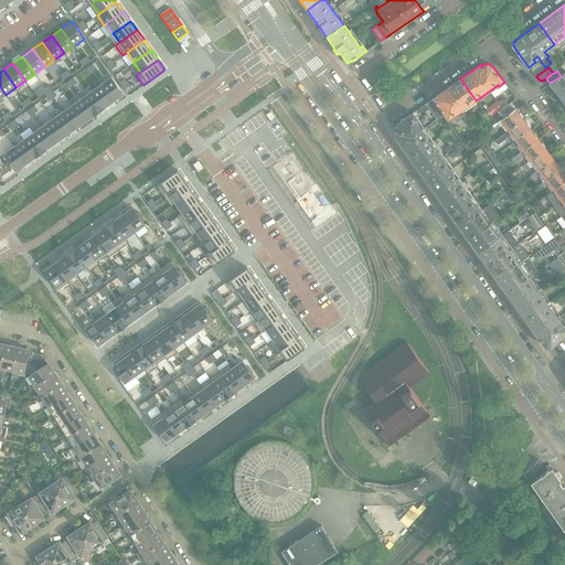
[(556,93),(564,85),(564,72),(561,76),(550,83),(550,84),(552,87),(555,92),(556,93)]
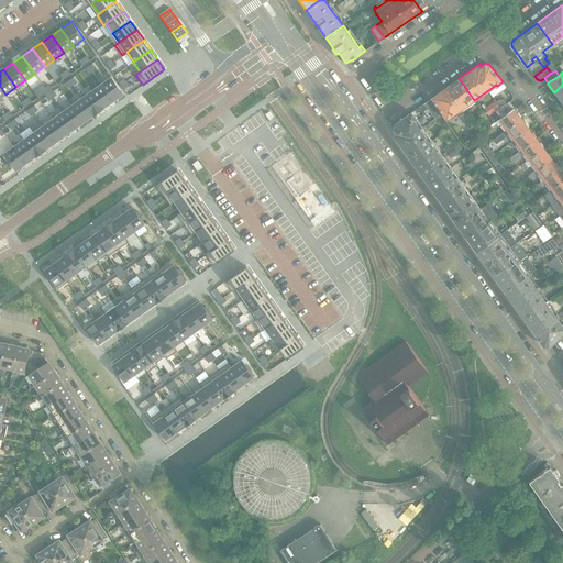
[(111,77),(100,84),(113,101),(123,94),(111,77)]
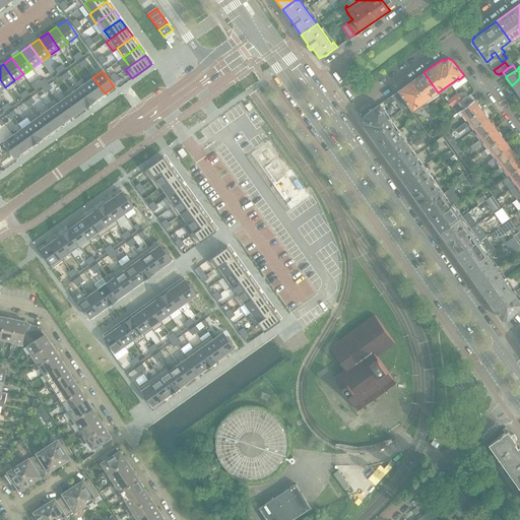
[(438,92),(424,72),(399,90),(413,110),(438,92)]
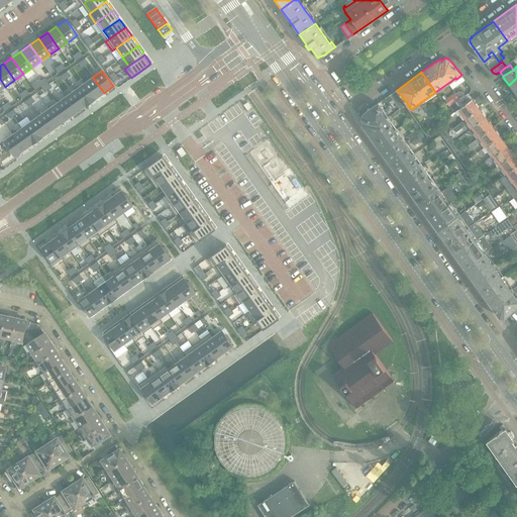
[(92,77),(84,83),(95,99),(104,93),(92,77)]
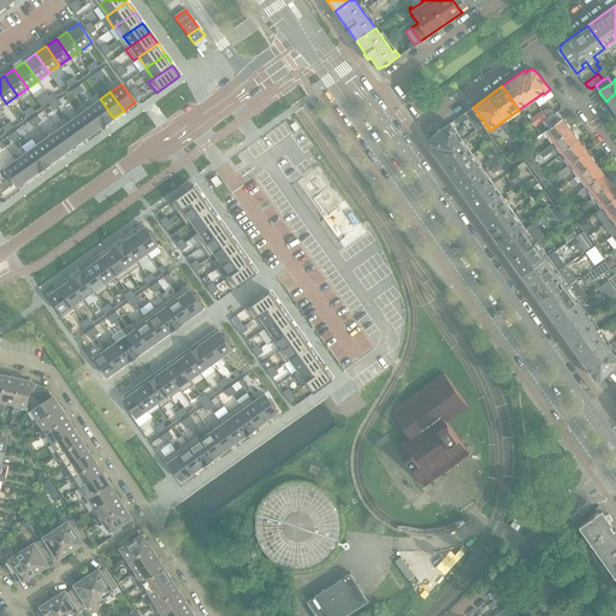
[(100,99),(89,107),(102,125),(113,118),(100,99)]
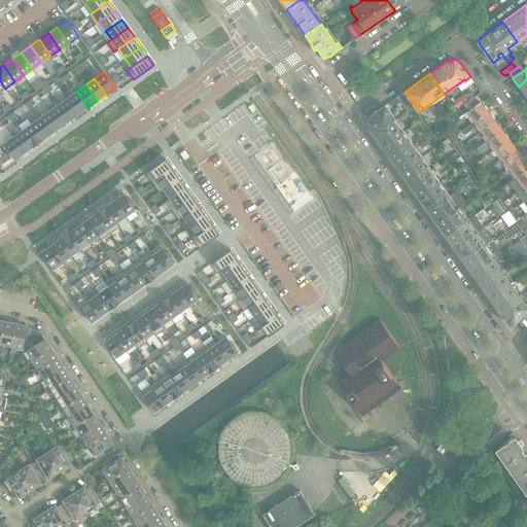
[(76,92),(67,98),(79,113),(88,107),(76,92)]
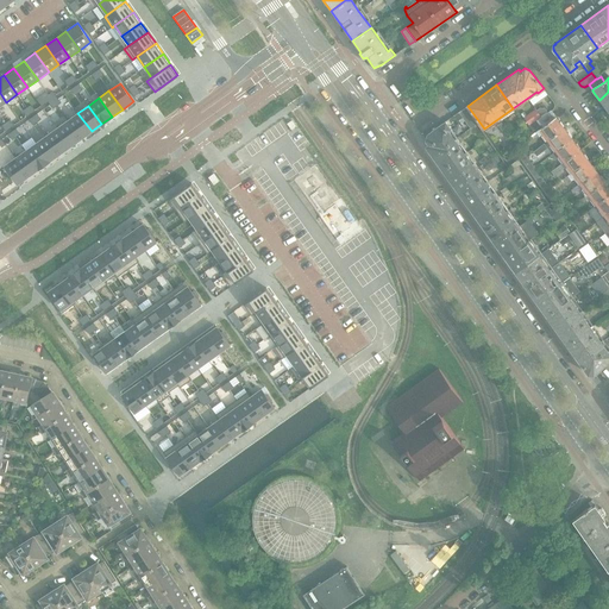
[(476,124),(465,107),(458,113),(470,129),(476,124)]
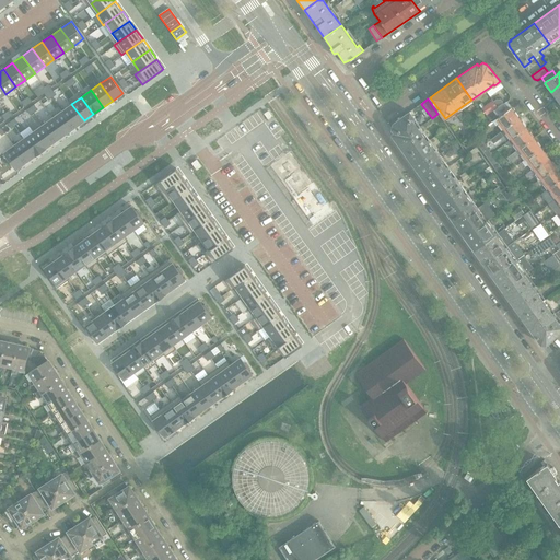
[(500,116),(511,108),(506,102),(497,109),(500,116)]
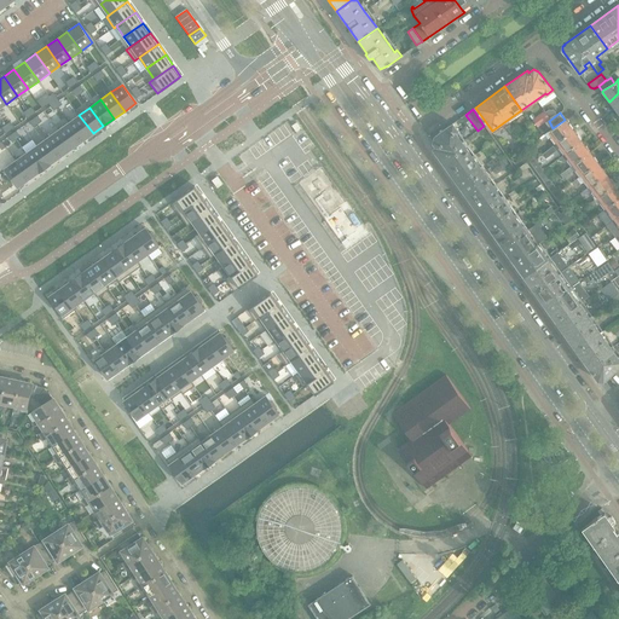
[(79,115),(68,122),(82,142),(93,133),(79,115)]
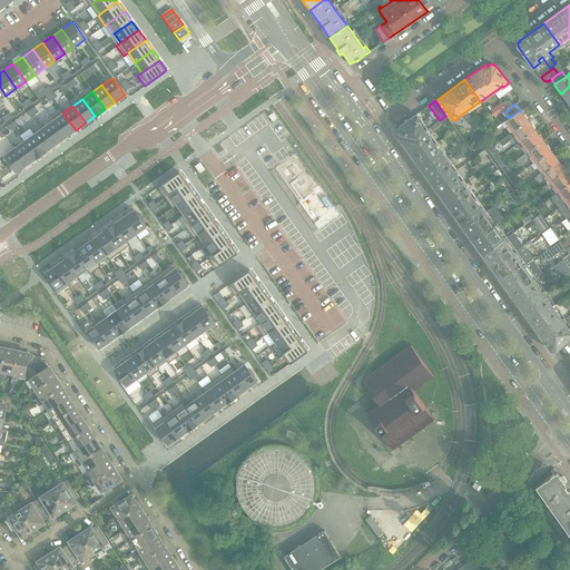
[(512,131),(528,120),(527,119),(528,119),(524,115),(523,115),(520,110),(509,118),(504,121),(512,131)]
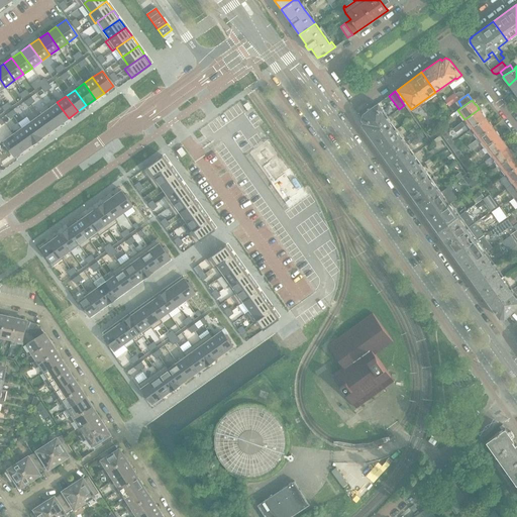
[(57,102),(48,109),(60,124),(69,118),(57,102)]
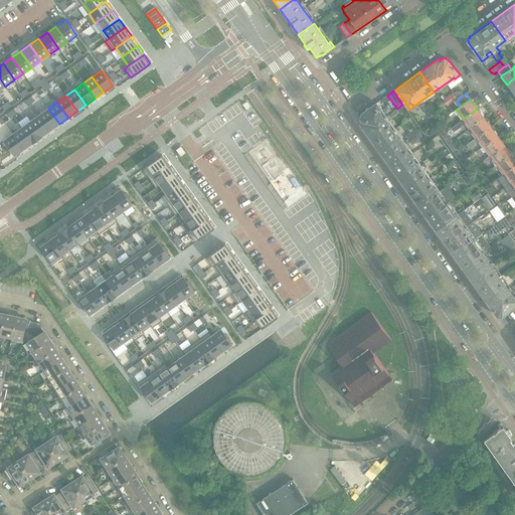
[(451,112),(457,107),(454,102),(447,107),(451,112)]
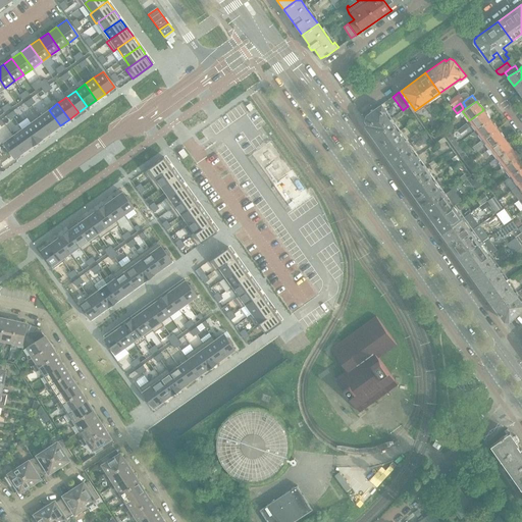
[(389,119),(384,112),(385,110),(381,104),(369,113),(369,114),(366,116),(365,120),(368,124),(365,125),(366,127),(379,147),(399,133),(394,124),(395,123),(392,118),(389,119)]
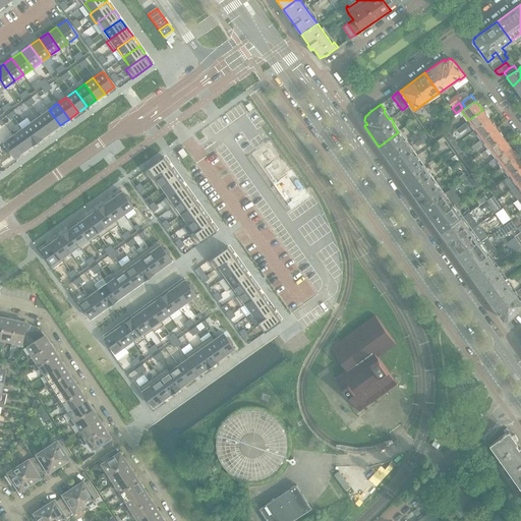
[(49,110),(40,116),(51,131),(60,125),(49,110)]
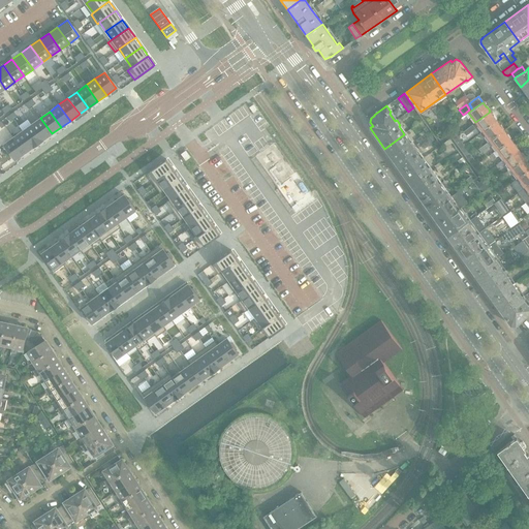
[(483,131),(496,121),(496,120),(494,116),(493,116),(490,112),(475,122),(483,131)]
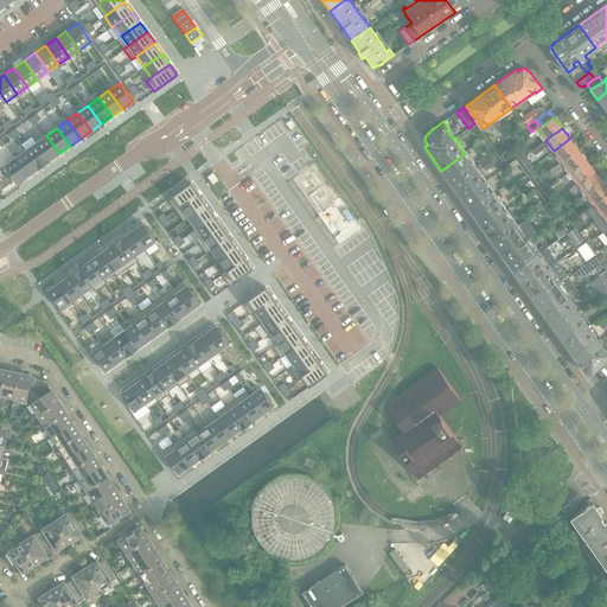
[(522,140),(518,134),(511,139),(515,145),(522,140)]
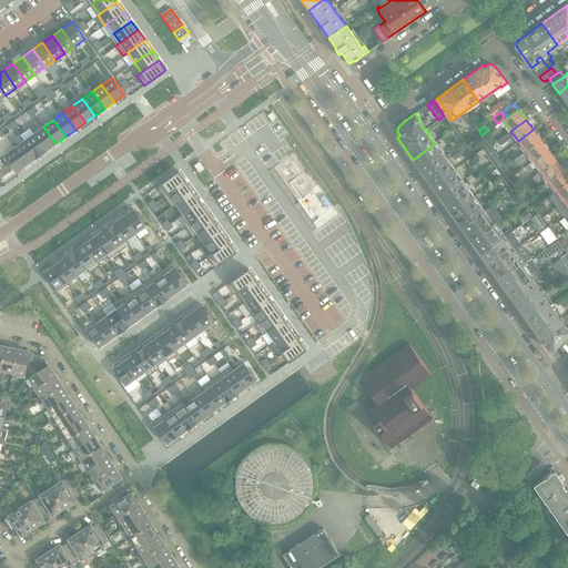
[(43,127),(33,133),(46,151),(56,143),(43,127)]
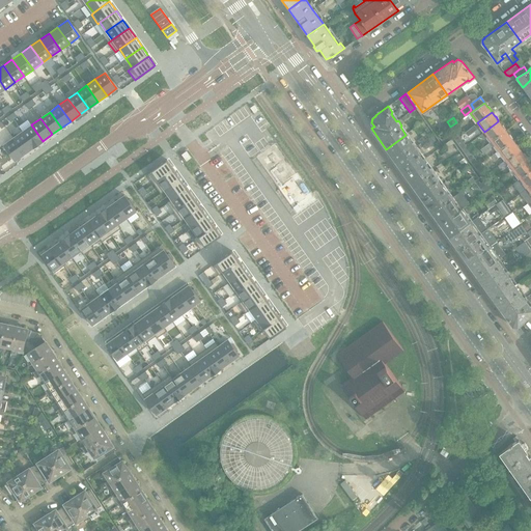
[(492,141),(505,131),(505,130),(502,126),(498,121),(484,132),(480,136),(483,140),(487,137),(492,141)]
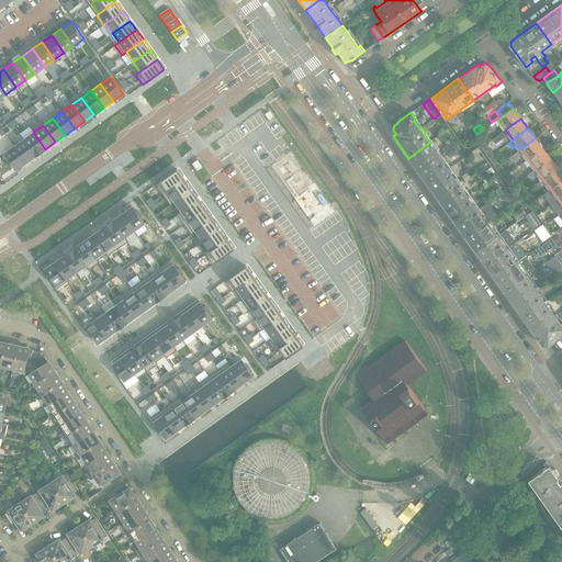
[(33,132),(23,139),(35,156),(45,149),(33,132)]
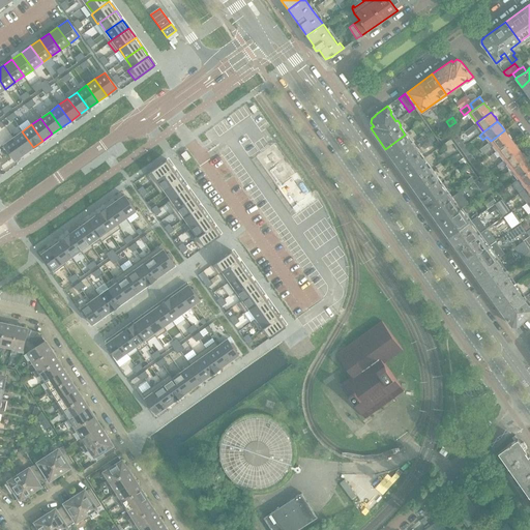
[(462,134),(457,126),(453,128),(459,136),(462,134)]
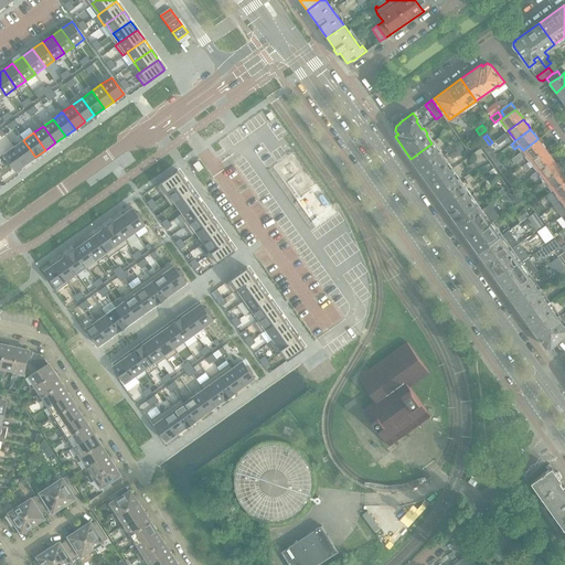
[(531,161),(545,149),(545,148),(542,144),(537,139),(523,150),(531,161)]
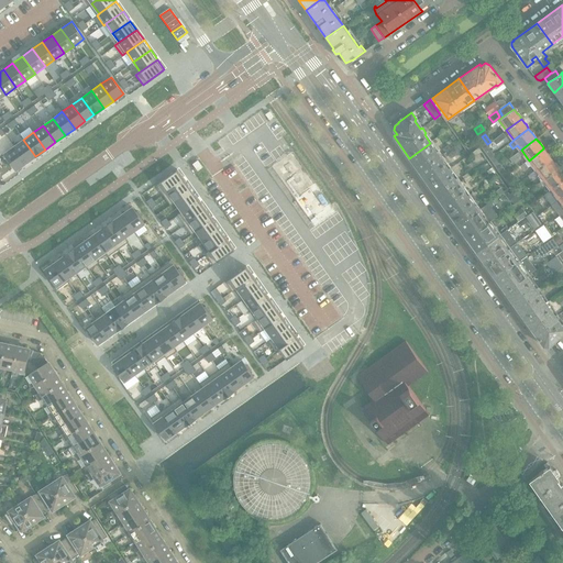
[(23,140),(14,146),(26,163),(35,156),(23,140)]
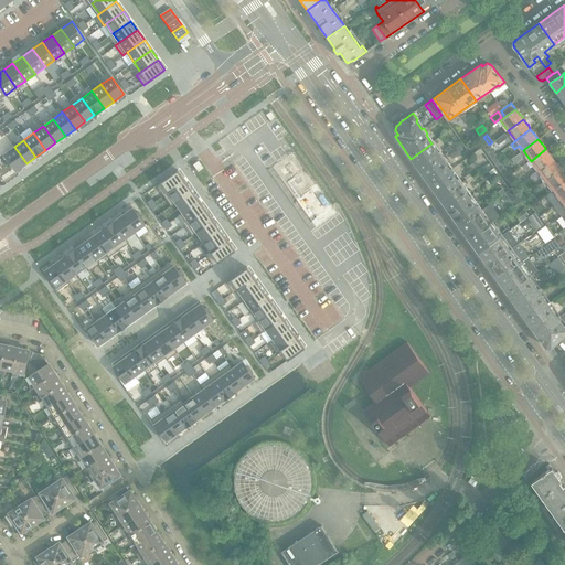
[(447,160),(443,156),(439,150),(438,151),(432,144),(411,159),(430,185),(450,170),(445,161),(447,160)]
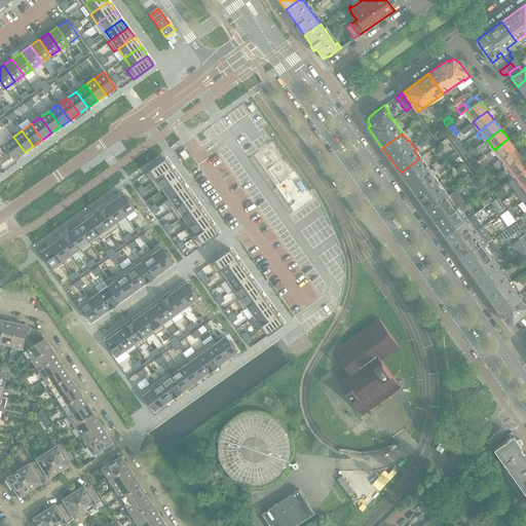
[(13,137),(4,143),(15,159),(25,152),(13,137)]
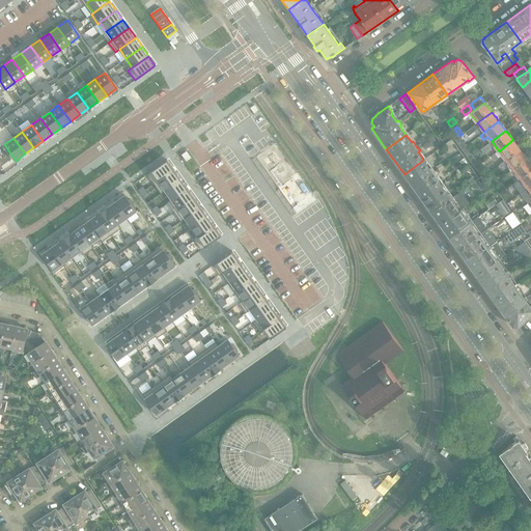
[(446,149),(454,143),(451,140),(443,145),(446,149)]
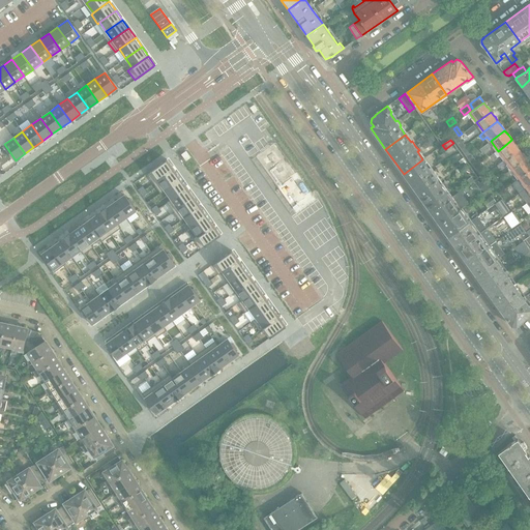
[(504,159),(519,149),(518,148),(519,148),(516,144),(516,145),(511,140),(498,151),(504,159)]
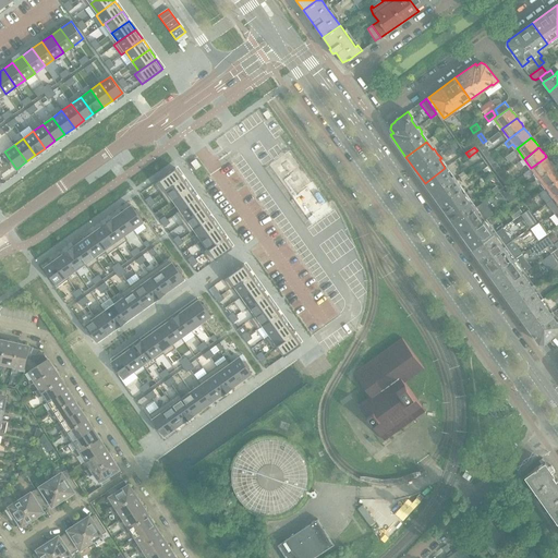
[(499,158),(495,150),(490,154),(496,161),(499,158)]
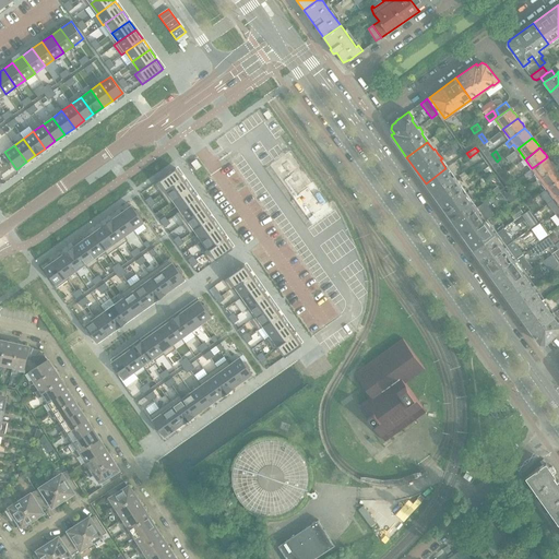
[(509,162),(516,155),(513,152),(506,157),(509,162)]
